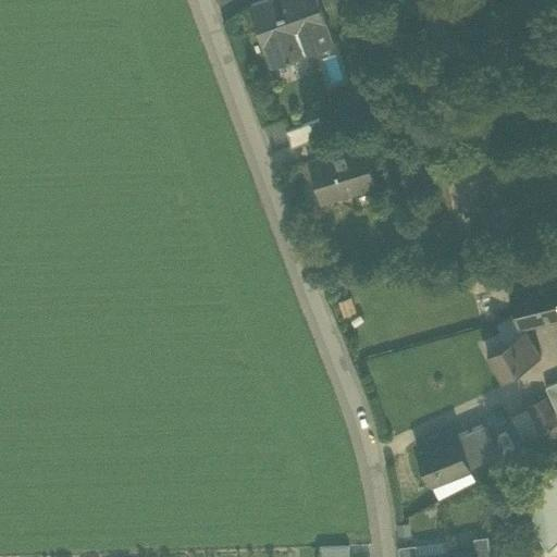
[(286,56),(286,58),(333,41),(317,0),(263,0),(250,5),(271,64),(274,63),(273,60),(286,56)]
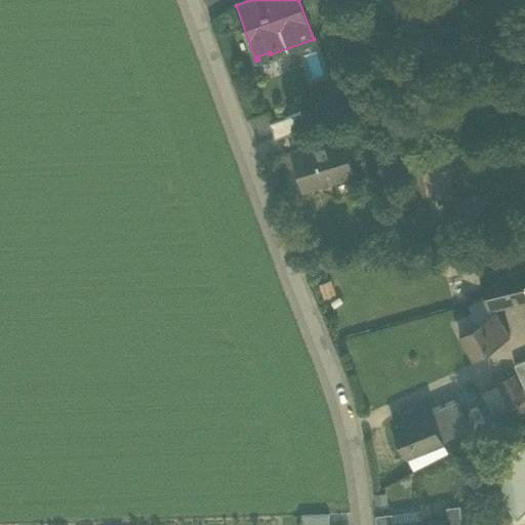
[(300,112),(270,123),(275,138),(306,127),(300,112)]
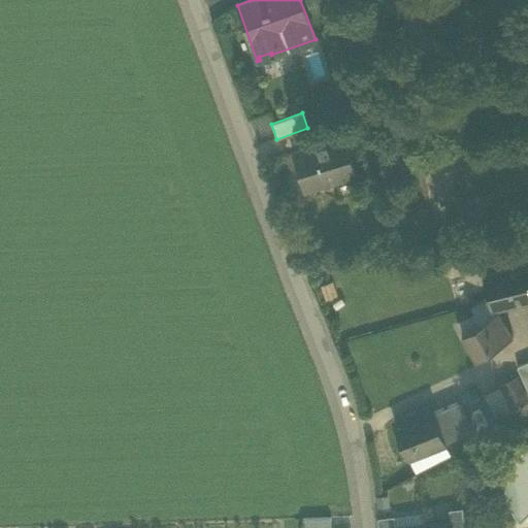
[(322,123),(326,137),(353,129),(348,113),(322,123)]
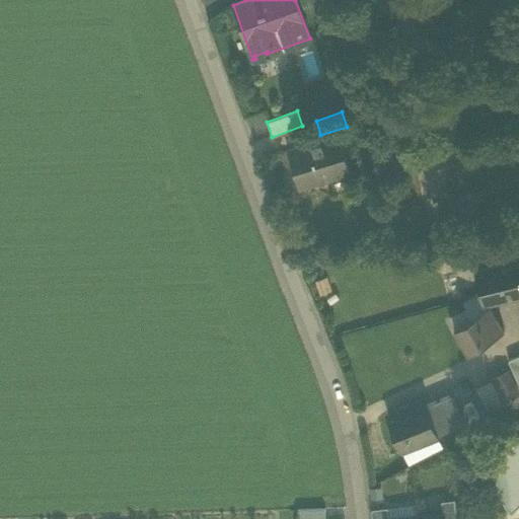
[(298,184),(299,186),(350,170),(339,135),(289,150),(289,152),(292,151),(302,182),(298,184)]
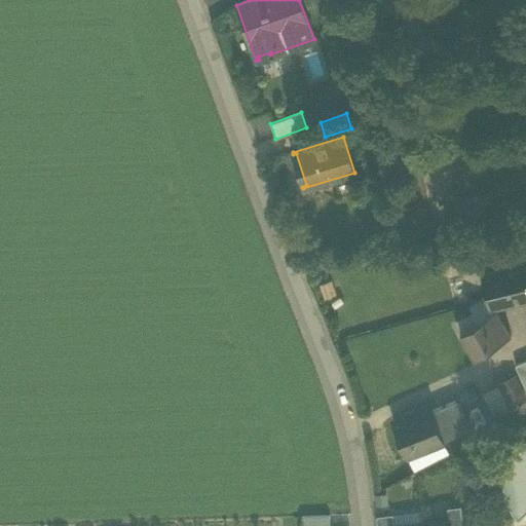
[(482,271),(487,296),(491,309),(525,299),(525,263),(525,262),(482,271)]
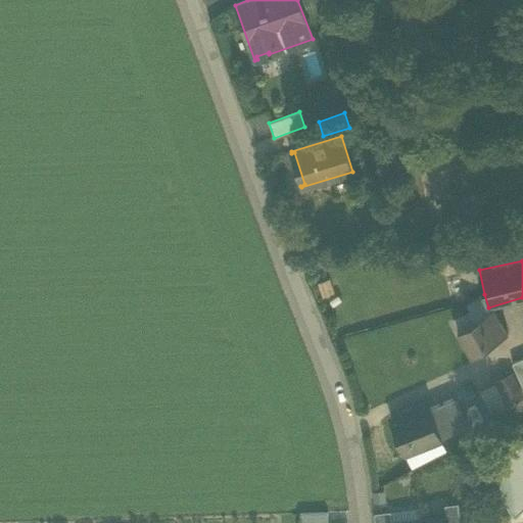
[(334,294),(329,280),(317,284),(322,298),(334,294)]
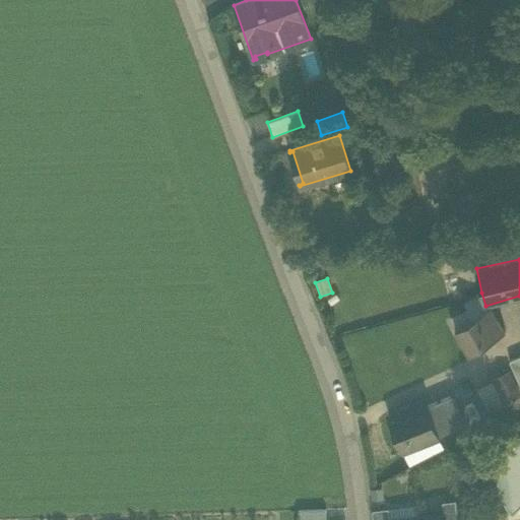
[(488,309),(485,306),(481,293),(463,303),(467,309),(472,316),(455,328),(471,350),(503,327),(489,309),(488,309)]
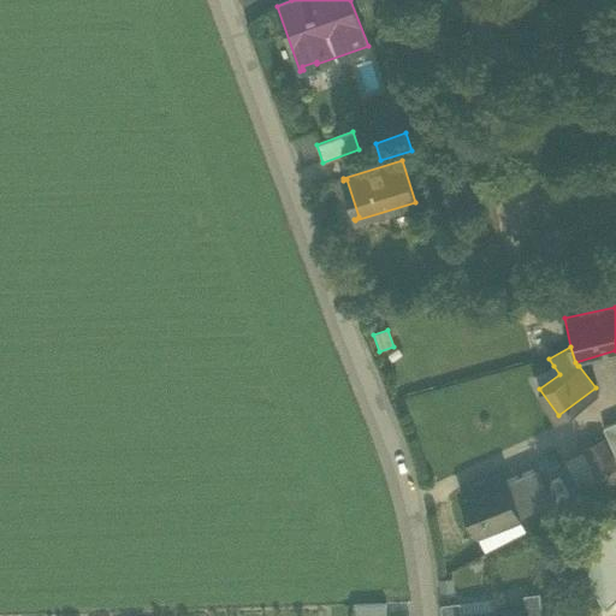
[(560,374),(554,366),(532,378),(539,389),(560,374)]
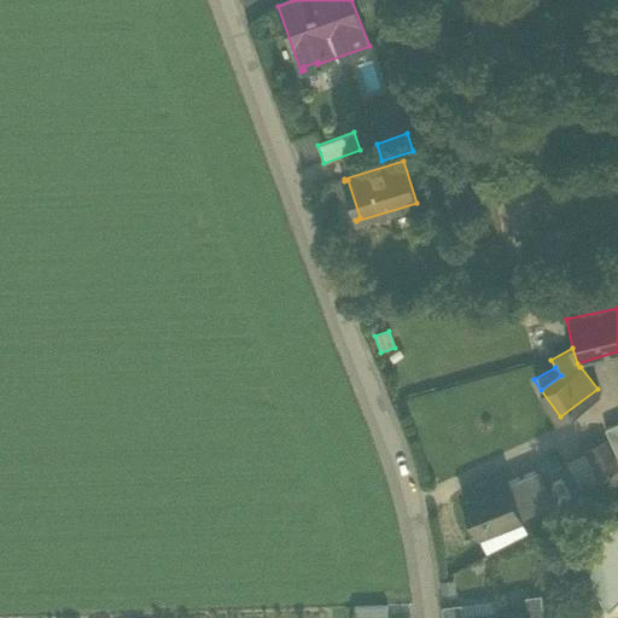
[(612,441),(617,455),(617,454),(617,424),(606,430),(612,441)]
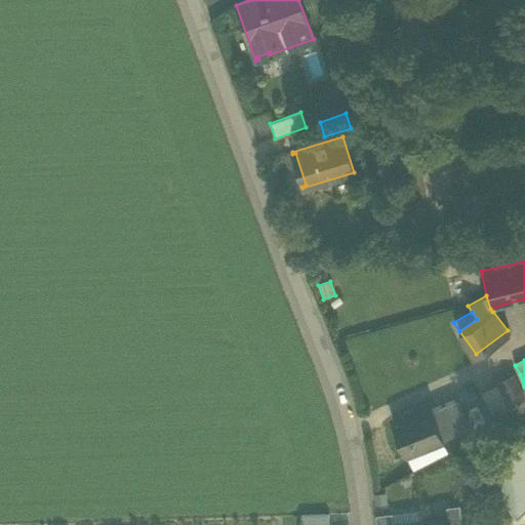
[(499,384),(509,405),(524,398),(515,376),(499,384)]
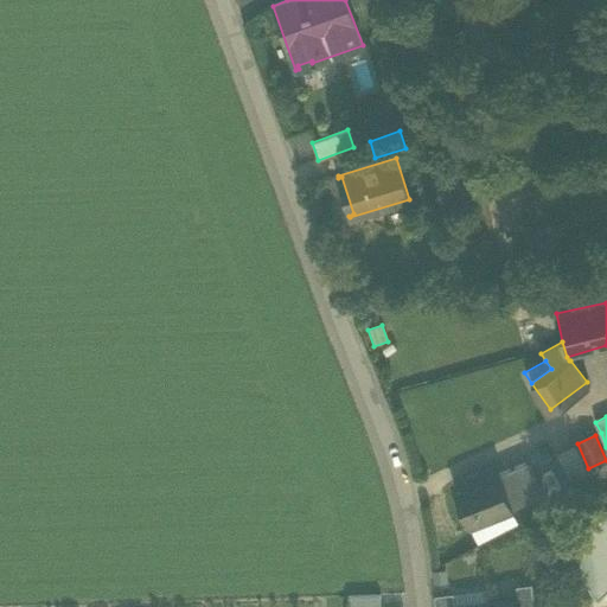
[(589,472),(588,468),(577,443),(557,452),(570,480),(589,472)]
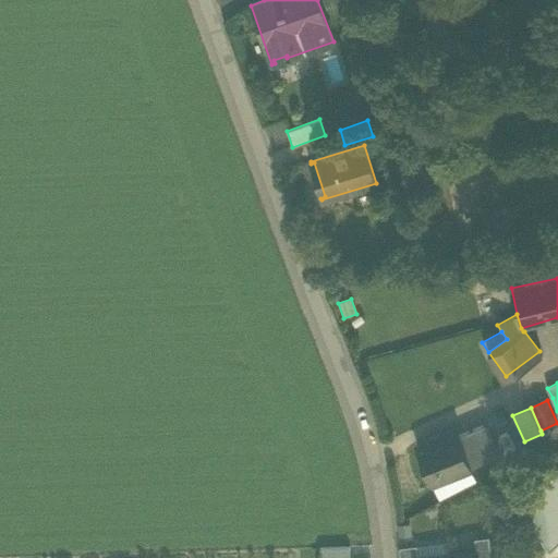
[(456,437),(469,470),(496,455),(484,425),(456,437)]
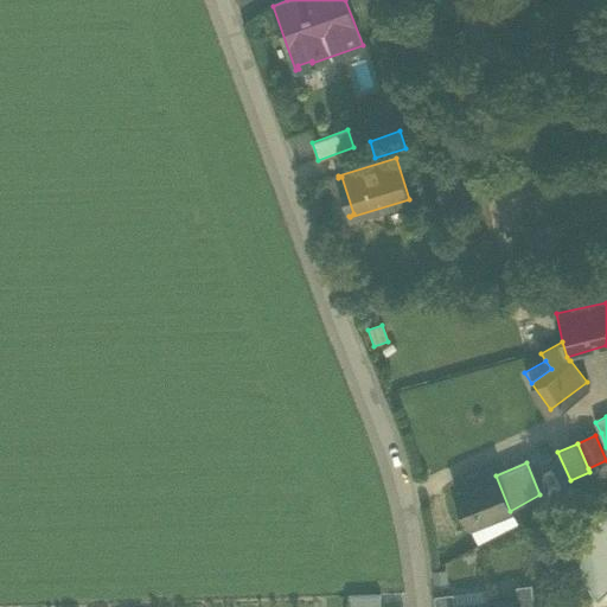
[(453,487),(470,528),(491,518),(494,511),(506,506),(509,511),(510,511),(496,475),(494,471),(453,487)]
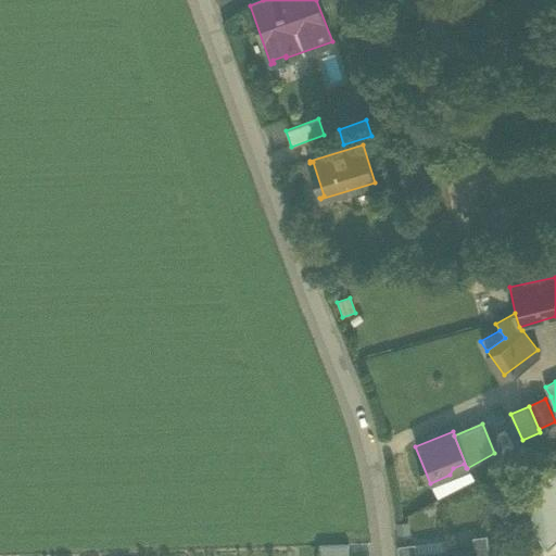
[(453,468),(450,475),(466,468),(464,464),(453,468)]
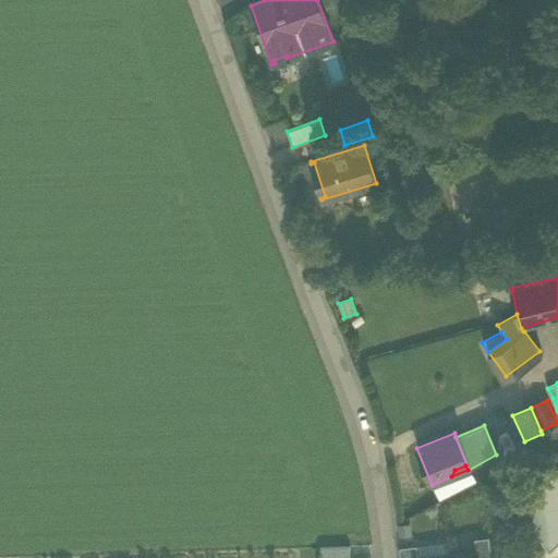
[(557,474),(532,478),(536,508),(533,509),(534,518),(536,526),(540,535),(545,544),(549,548),(557,540),(557,474)]
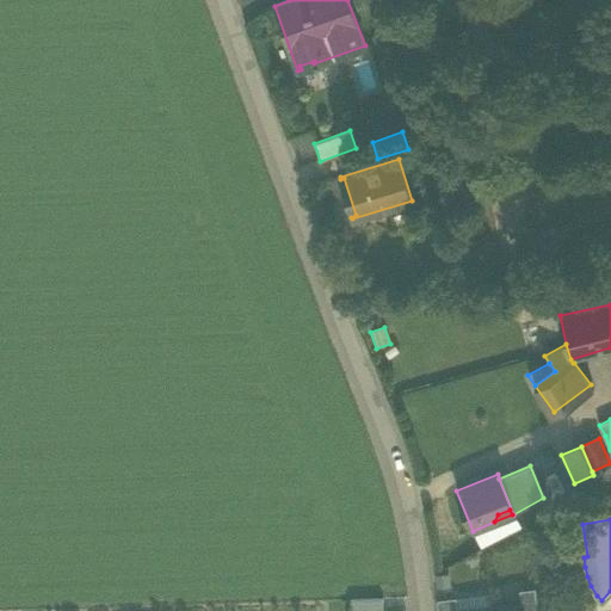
[(523,604),(523,610),(537,610),(535,588),(519,590),(522,604),(523,604)]
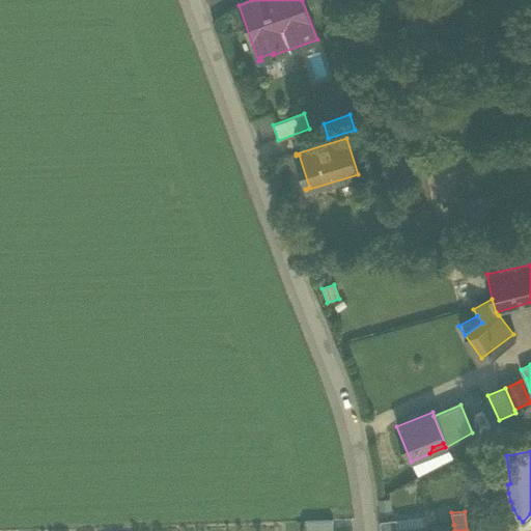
[(424,515),(396,519),(397,530),(404,530),(425,529),(424,515)]
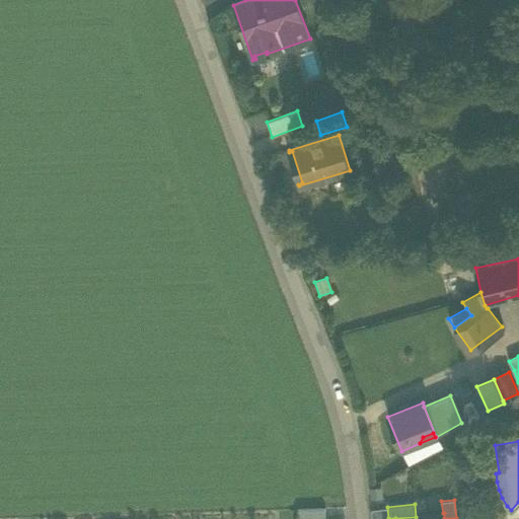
[(371,509),(372,518),(388,518),(387,507),(371,509)]
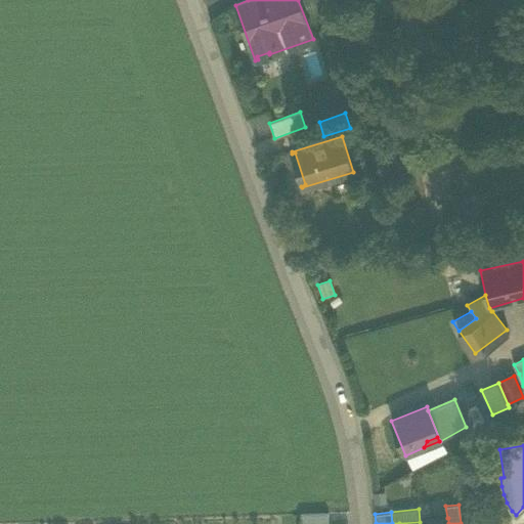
[(300,515),(300,523),(330,523),(330,514),(300,515)]
